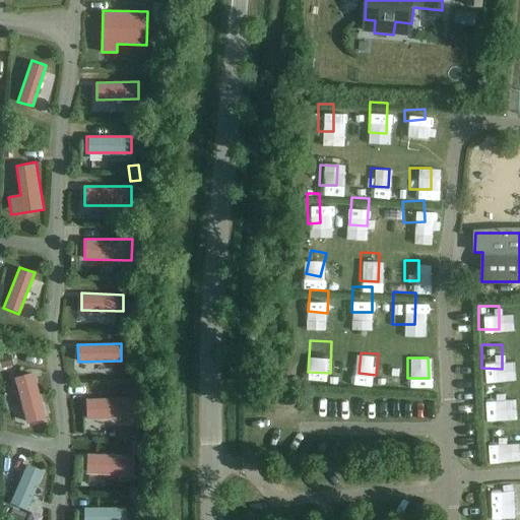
[(46,416),(35,372),(14,377),(25,421),(46,416)]
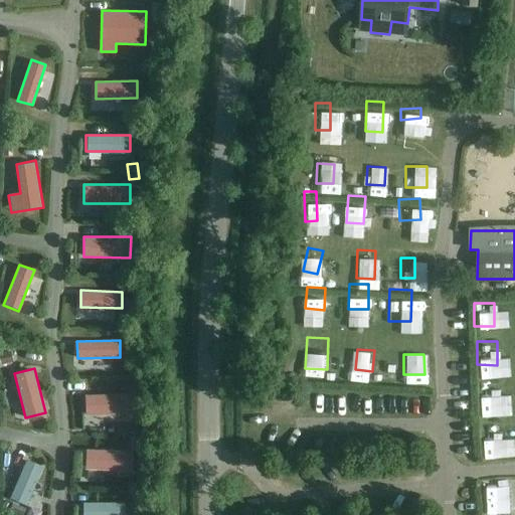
[(505,375),(477,375),(477,392),(505,391),(505,375)]
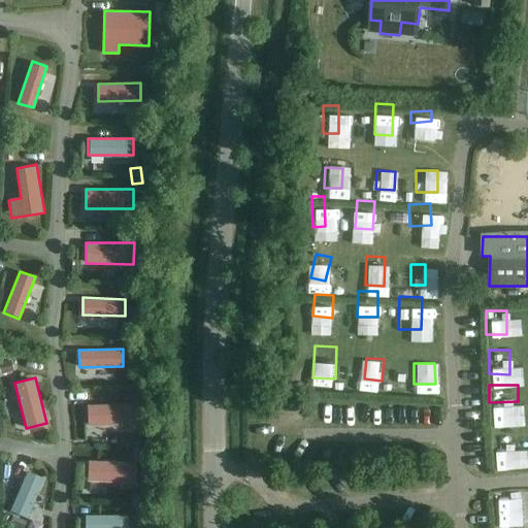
[(135,424),(135,403),(87,404),(87,426),(135,424)]
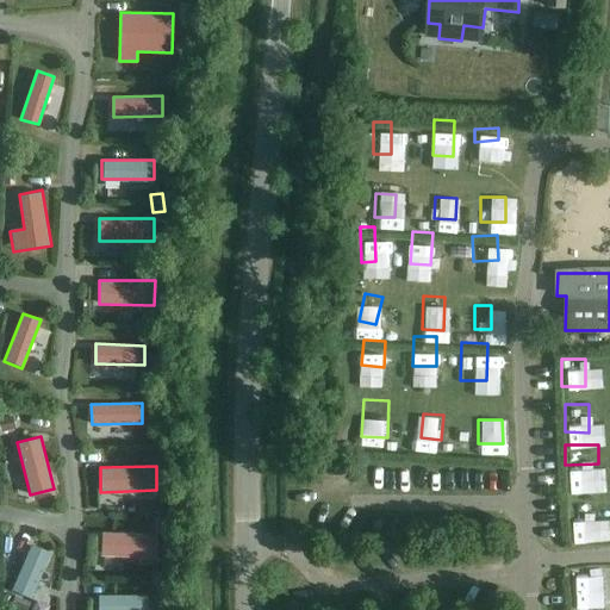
[(567,503),(568,523),(593,522),(593,503),(567,503)]
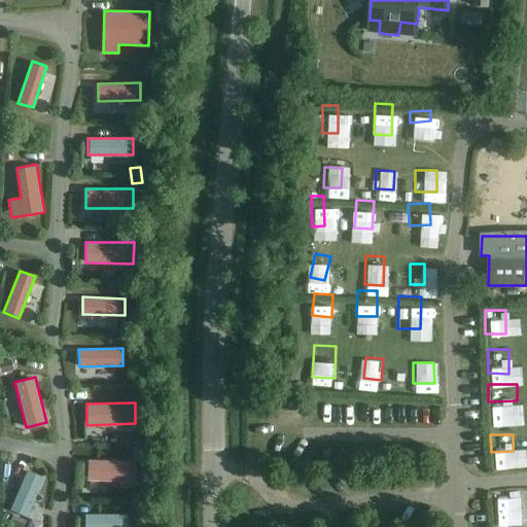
[(136,484),(137,462),(86,459),(85,481),(136,484)]
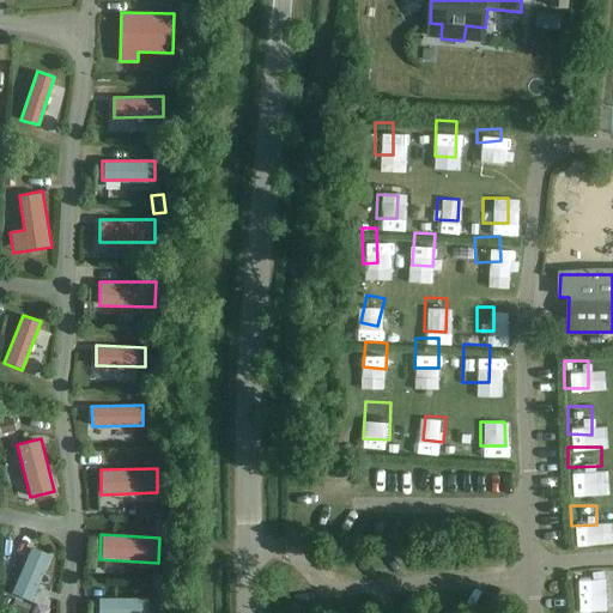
[(52,556),(31,547),(11,593),(31,602),(52,556)]
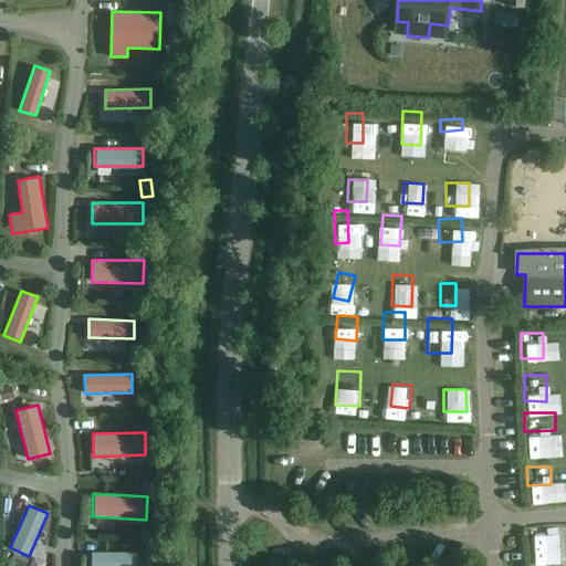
[(137,565),(137,552),(91,552),(90,565),(137,565)]
